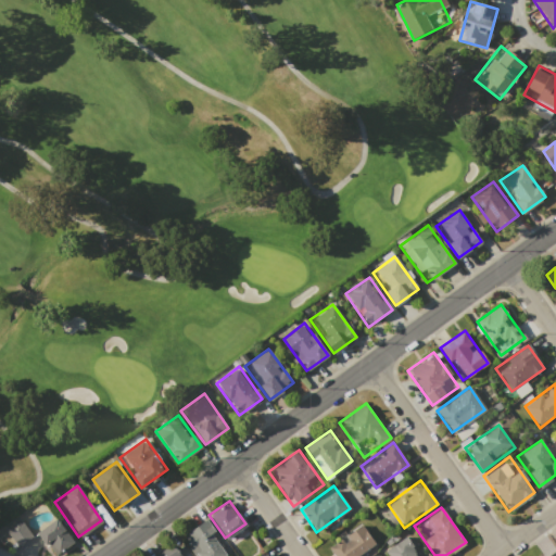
[(54,555),(37,531),(55,517),(74,543),(57,555),(54,555)]
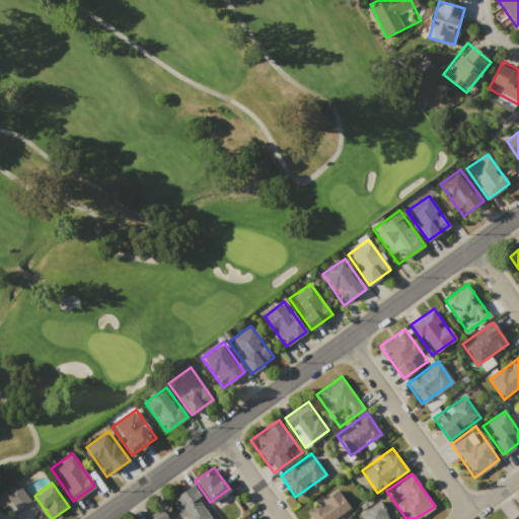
[(29,500),(15,510),(6,496),(19,486),(29,500)]
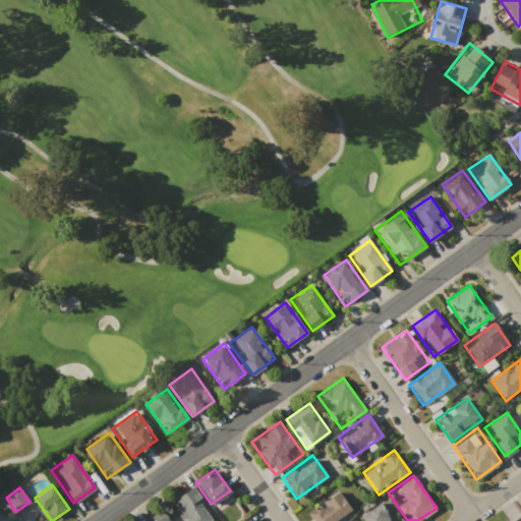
[(209,520),(186,520),(172,501),(191,487),(214,518),(209,520)]
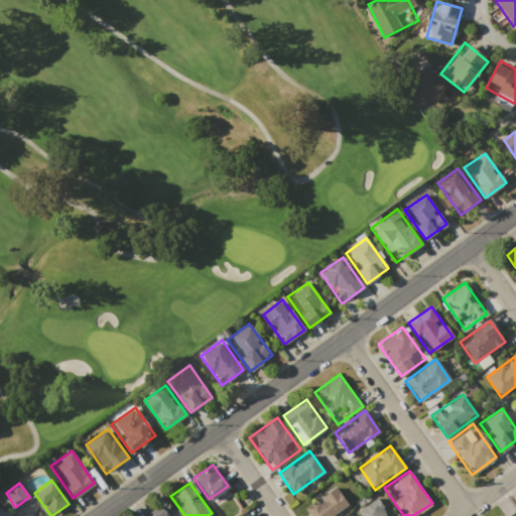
[(310,515),(305,508),(316,500),(313,497),(319,493),(323,496),(336,487),(350,507),(337,515),(310,515)]
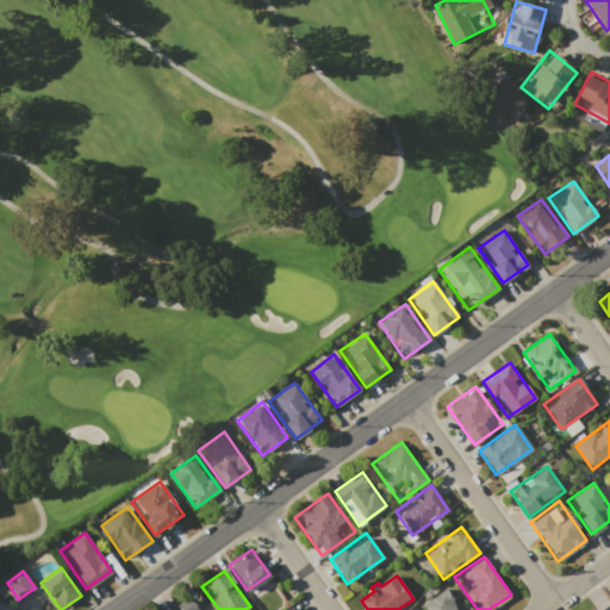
[(427,609),(423,604),(447,587),(464,609),(427,609)]
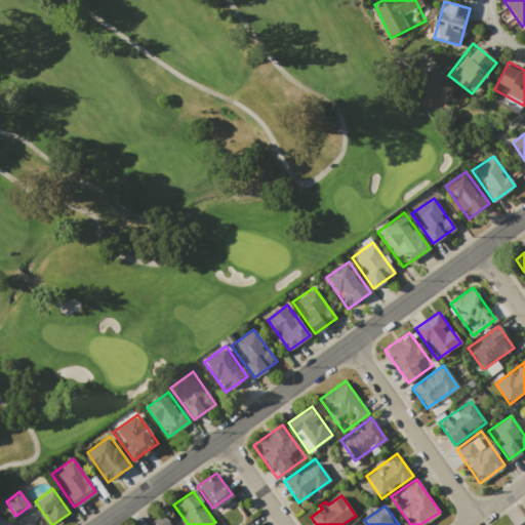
[(146,524),(162,514),(170,524),(146,524)]
